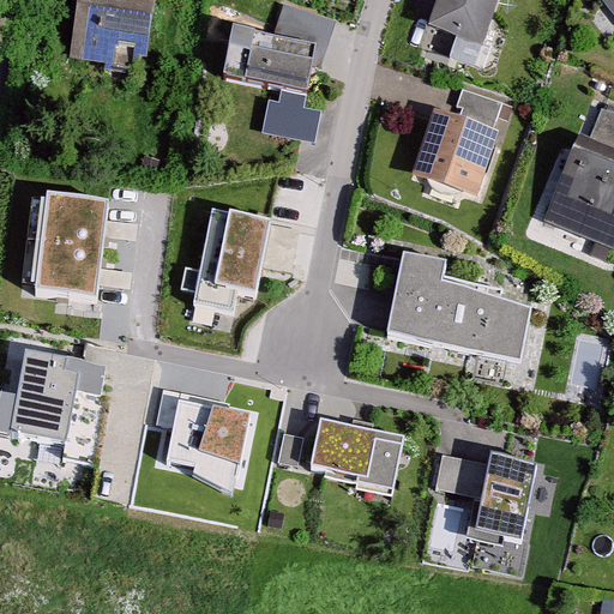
[(140,74),(150,0),(72,0),(64,64),(140,74)]
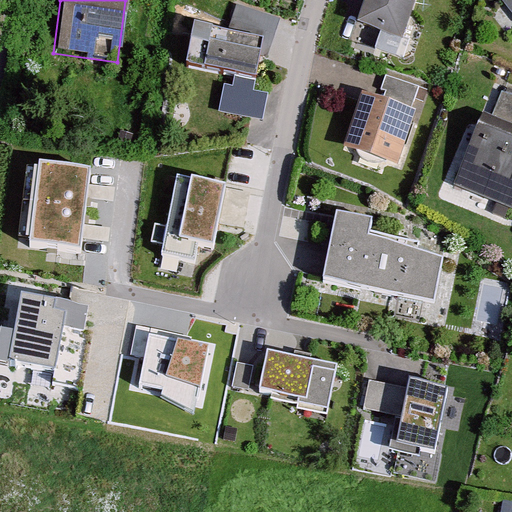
[(365,0),(359,23),(402,36),(412,0),(365,0)]
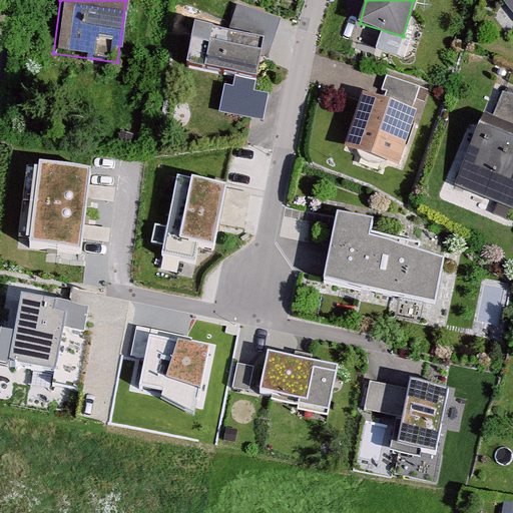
[(512,0),(506,0),(503,3),(512,16),(512,0)]
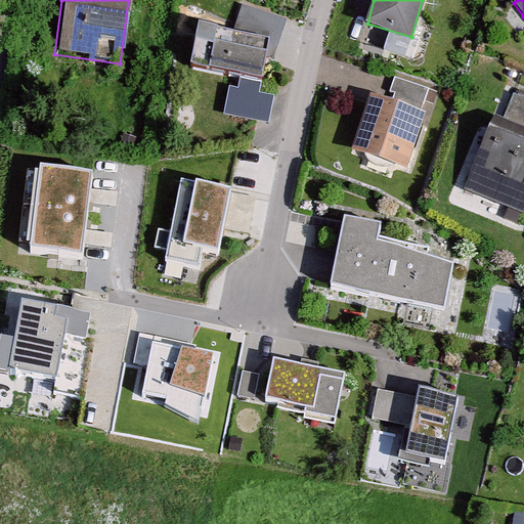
[(256,91),(264,50),(187,36),(180,76),(256,91)]
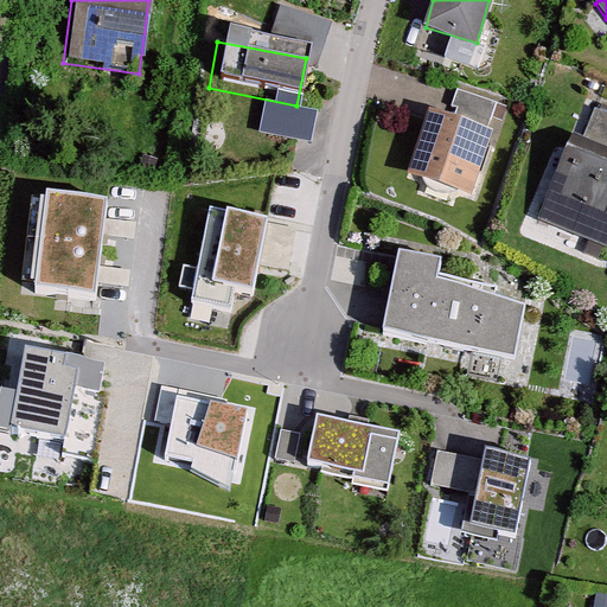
[(409,177),(474,196),(494,127),(429,109),(409,177)]
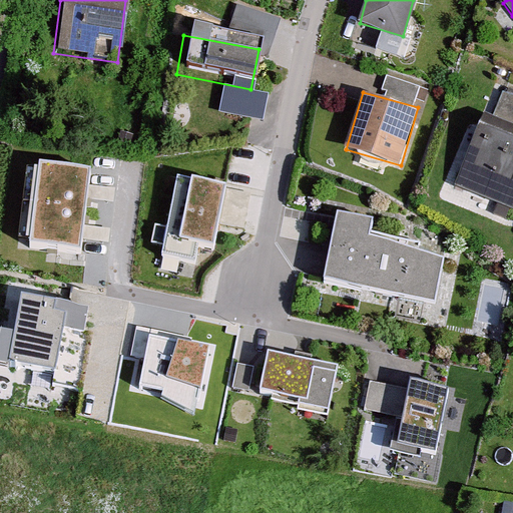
[(452,188),(512,211),(512,97),(501,93),(489,124),(478,120),(452,188)]
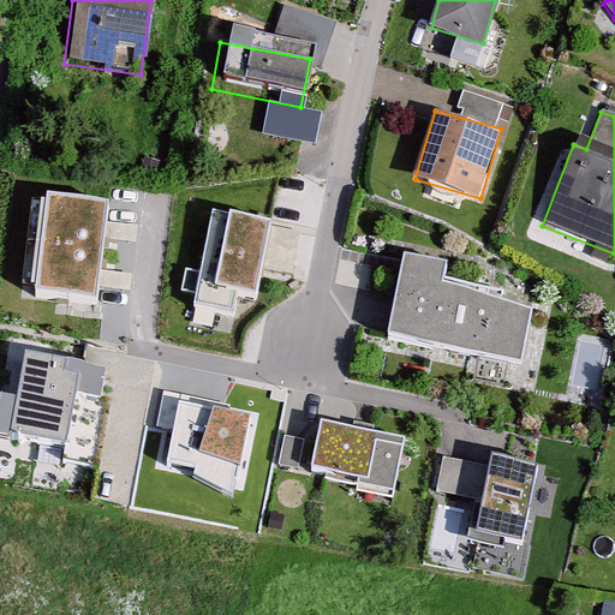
[(109,206),(48,197),(36,280),(97,288),(109,206)]
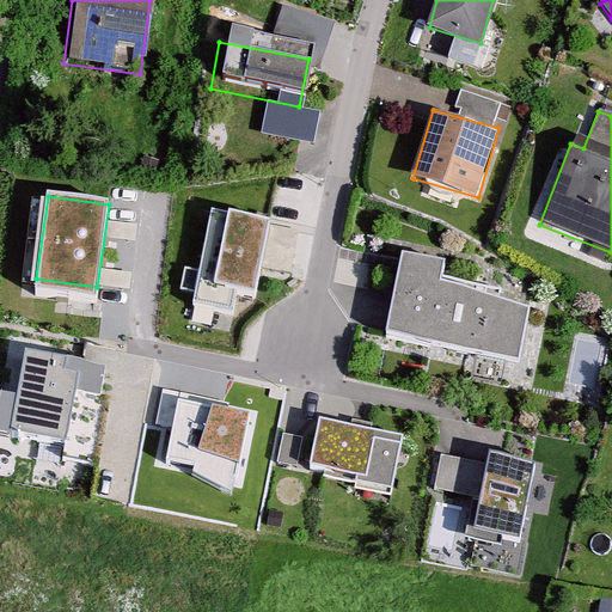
[(310,210),(231,197),(219,271),(276,281),(283,242),(305,245),(310,210)]
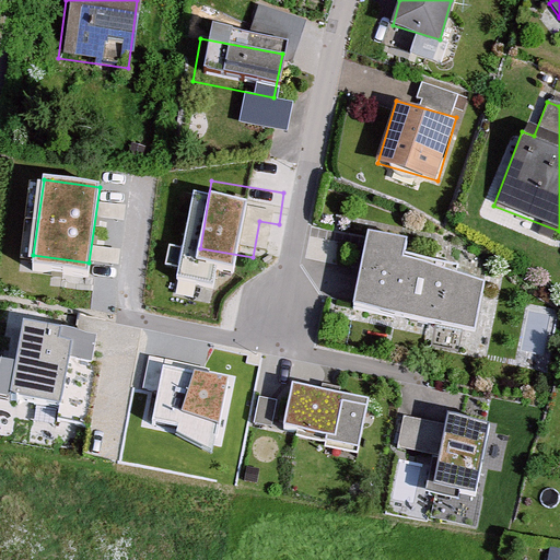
[(401,242),(366,234),(352,302),(474,326),(483,275),(398,258),(401,242)]
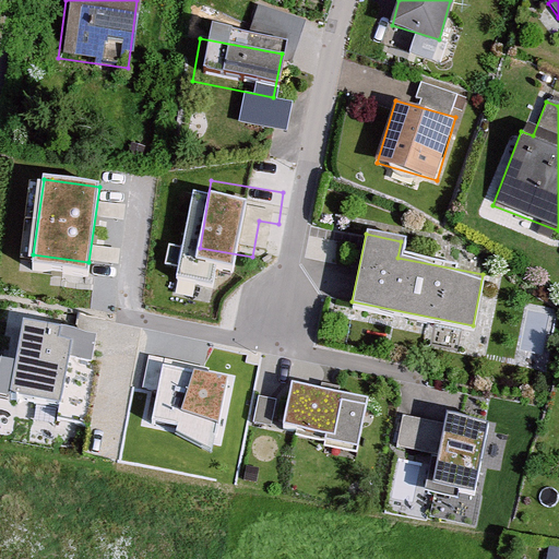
[(97,332),(21,318),(6,397),(82,412),(97,332)]
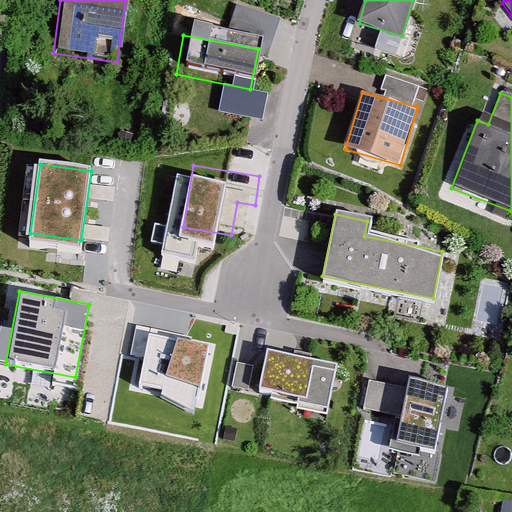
[(208,346),(148,333),(139,382),(163,387),(159,397),(194,415),(208,346)]
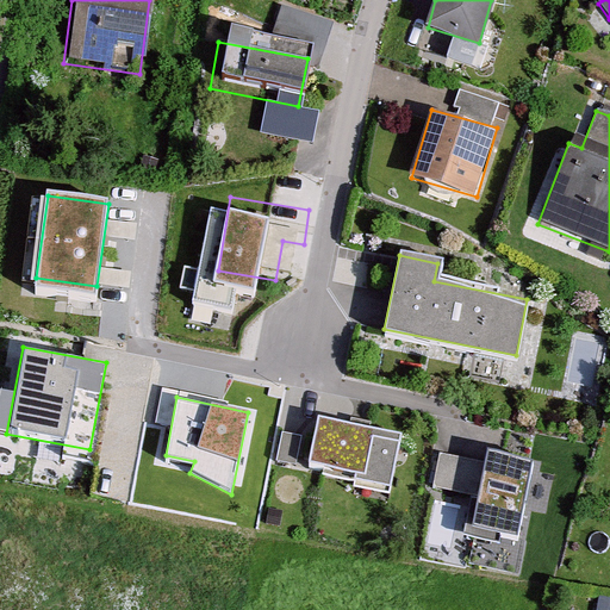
[(402,434),(315,415),(304,462),(392,480),(402,434)]
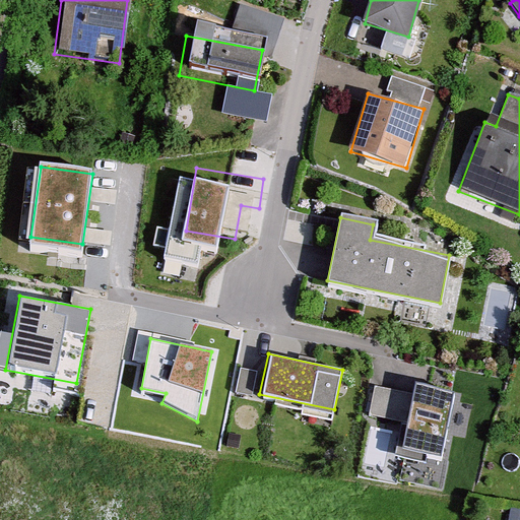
[(459,391),(413,383),(401,448),(447,456),(459,391)]
